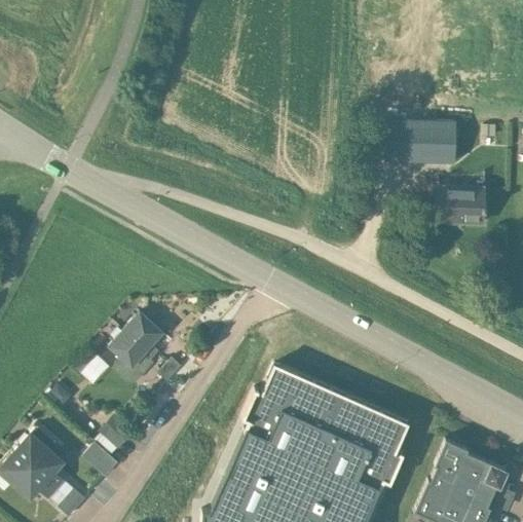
[(457,123),(433,122),(387,121),(385,163),(456,165),(457,123)]
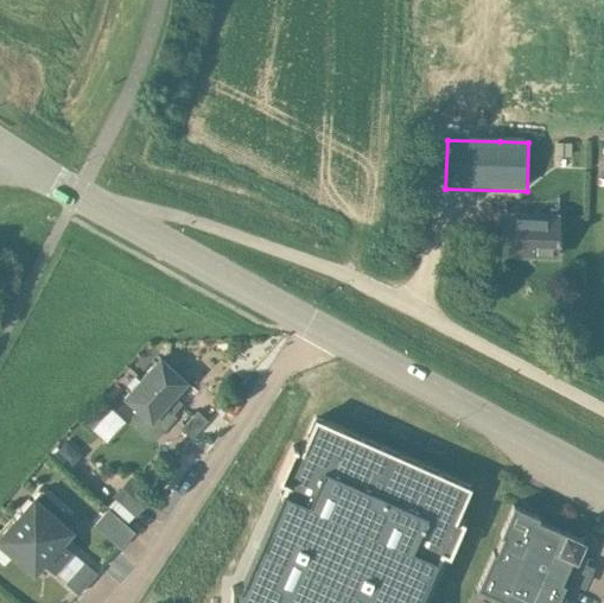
[(560,264),(561,219),(504,216),(502,260),(560,264)]
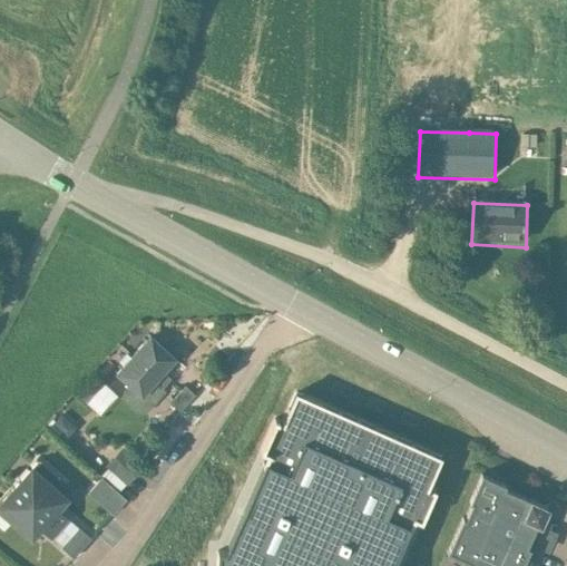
[(179,362),(153,338),(117,376),(144,401),(157,387),(164,393),(174,382),(167,376),(179,362)]
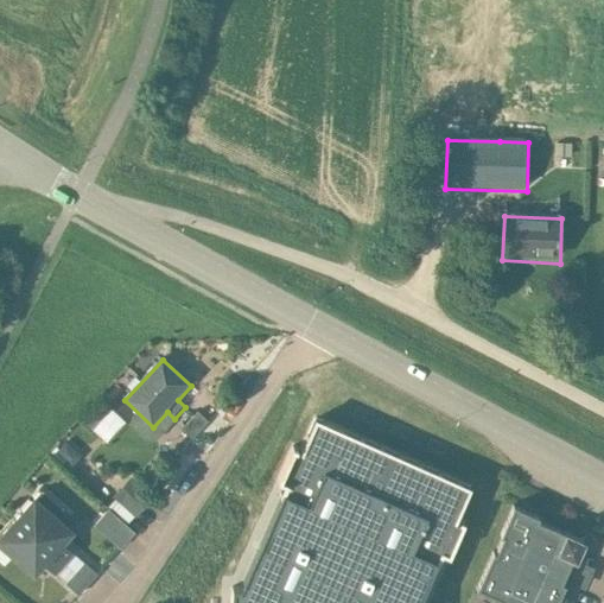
[(199,414),(191,424),(202,433),(210,425),(211,425),(199,414)]
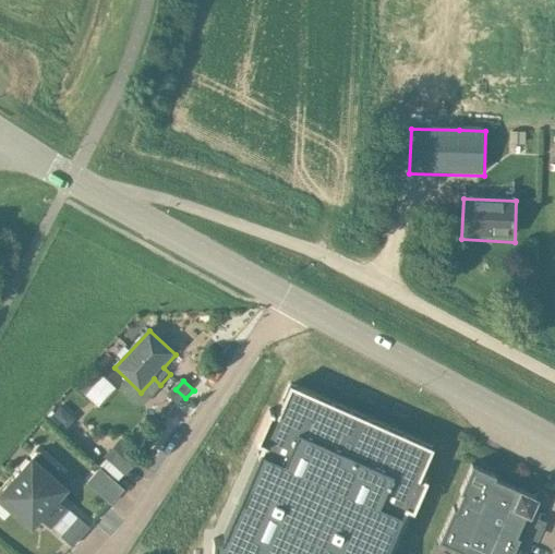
[(215,543),(214,553),(388,553),(402,521),(403,522),(405,520),(408,513),(414,515),(429,483),(421,480),(434,450),(291,387),(278,417),(270,413),(257,445),(264,448),(260,456),(258,458),(260,458),(240,505),(237,509),(222,543),(215,543)]
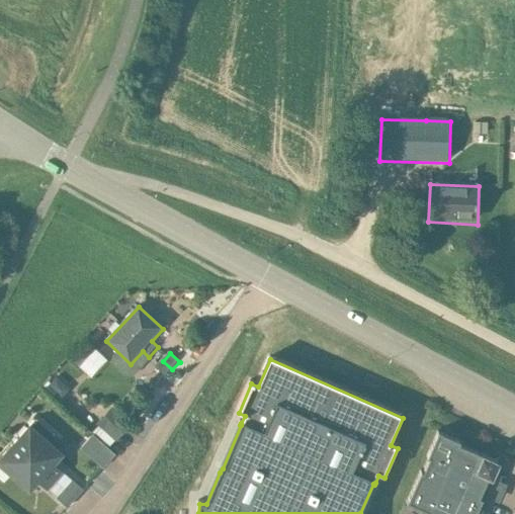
[(163,361),(157,368),(165,377),(172,369),(163,361)]
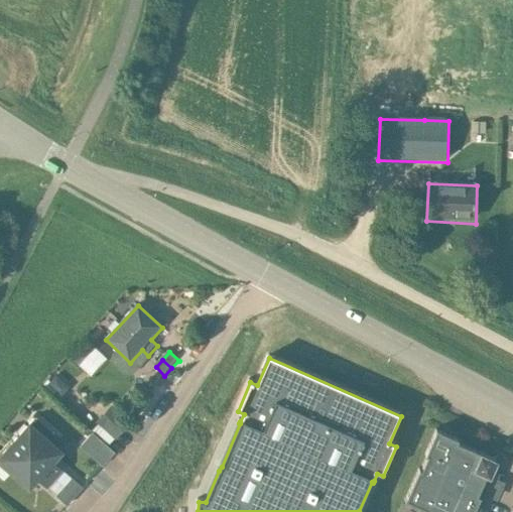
[(117,441),(130,426),(122,418),(117,424),(109,417),(101,426),(117,441)]
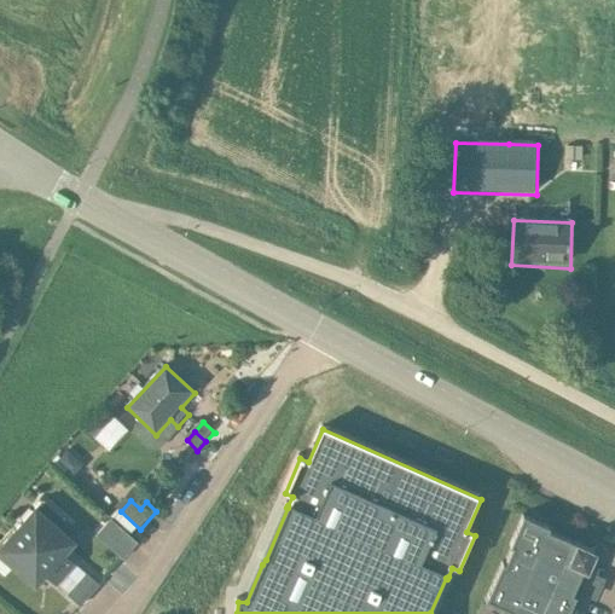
[(45,504),(36,513),(18,533),(67,577),(76,566),(65,556),(75,545),(61,533),(68,525),(45,504)]
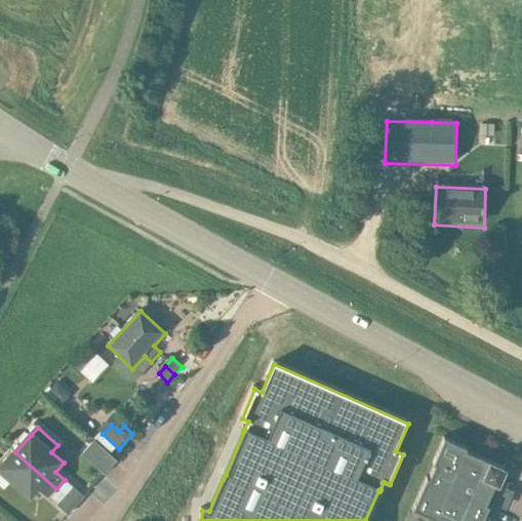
[(485,520),(489,512),(497,515),(500,509),(508,491),(511,486),(502,482),(508,468),(489,459),(487,463),(468,453),(469,450),(448,442),(448,441),(446,440),(445,442),(446,442),(435,467),(437,468),(431,481),(429,480),(415,511),(414,513),(416,513),(434,520),(485,520)]
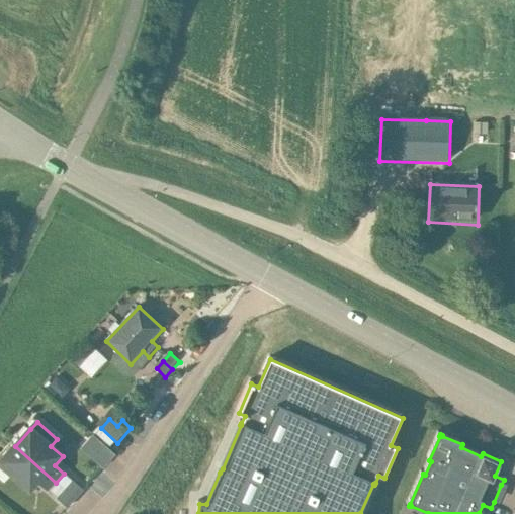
[(56,483),(15,446),(0,462),(0,464),(30,493),(38,484),(48,492),(56,483)]
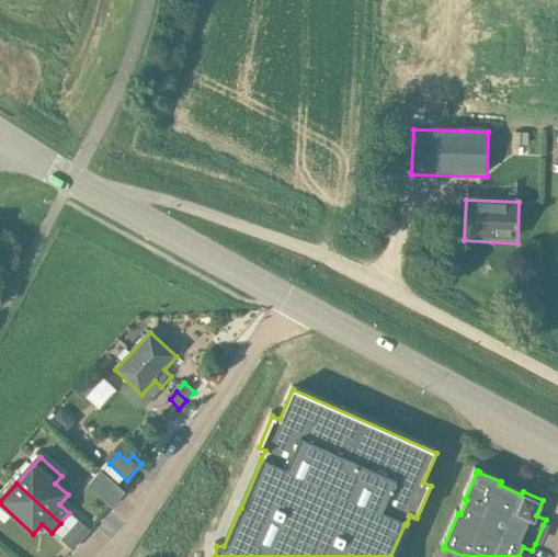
[(71,533),(83,543),(92,534),(80,524),(71,533)]
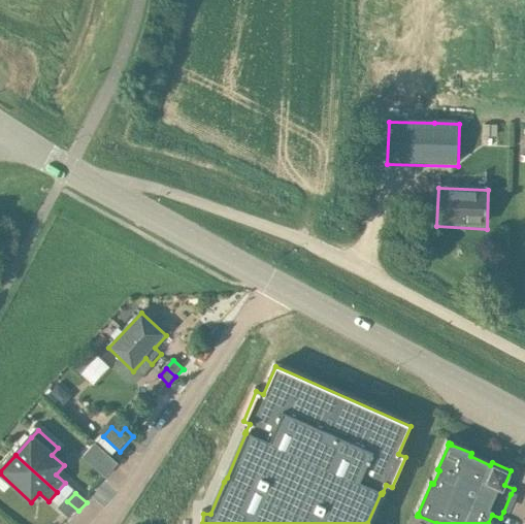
[(67,501),(59,511),(70,520),(78,511),(67,501)]
